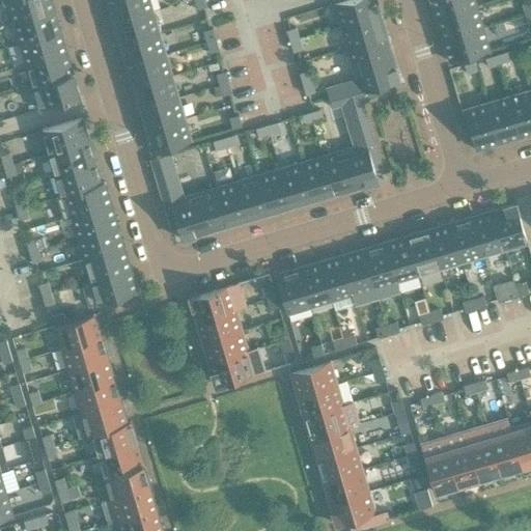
[(53,9),(50,0),(6,0),(4,1),(4,2),(8,1),(15,21),(53,9)]
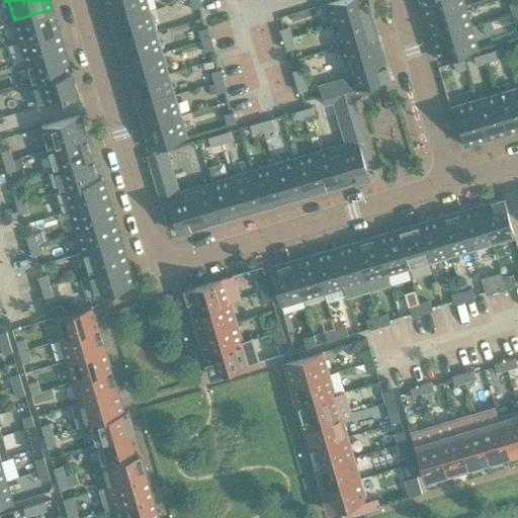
[(106,0),(104,1),(110,21),(149,10),(145,0),(106,0)]
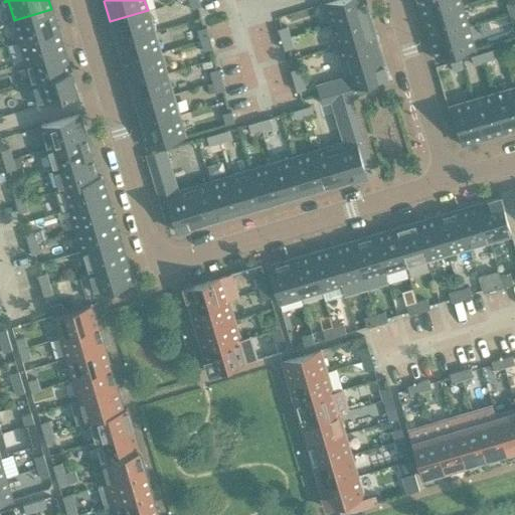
[(188,0),(191,9),(200,6),(198,0),(188,0)]
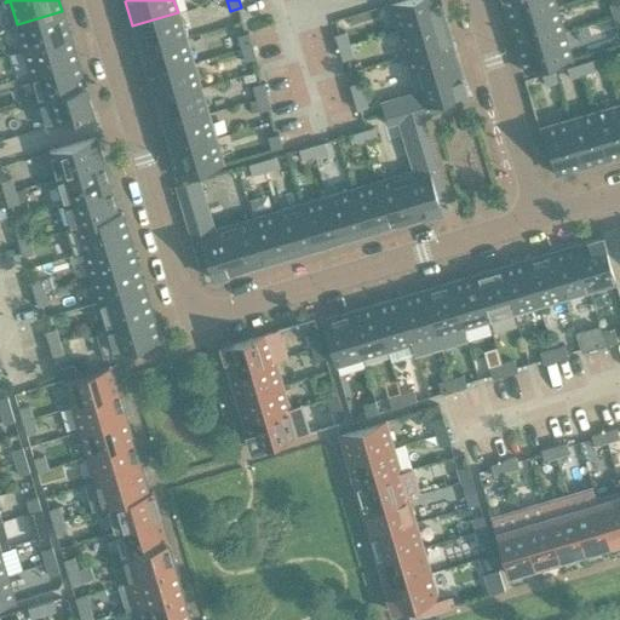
[(443,16),(438,0),(401,0),(391,4),(399,29),(443,16)]
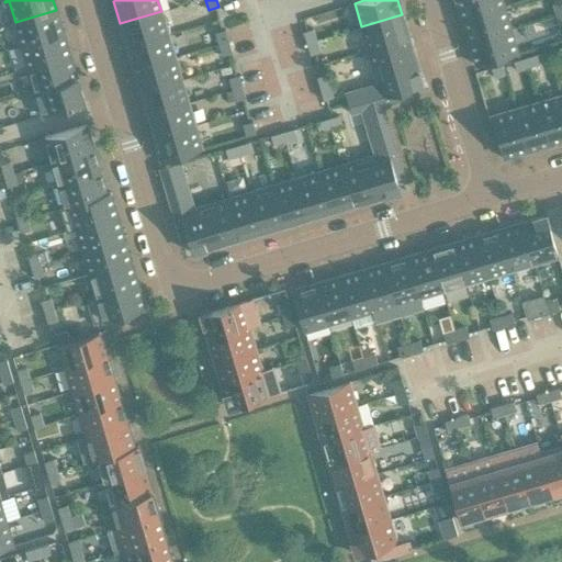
[(504,6),(502,0),(457,0),(462,19),(504,6)]
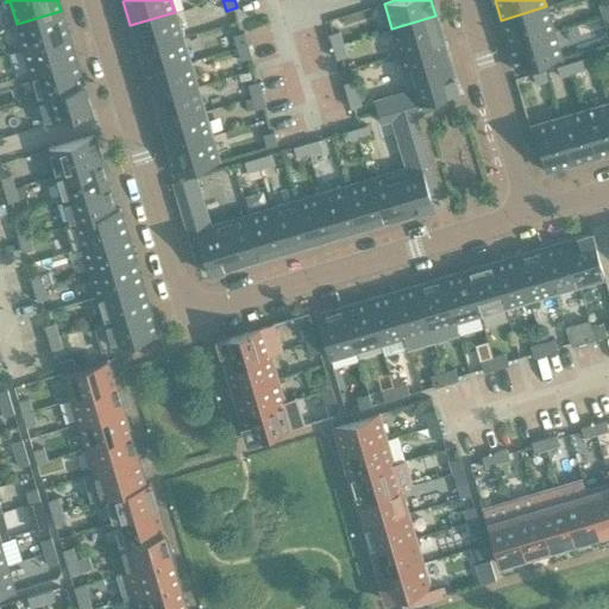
[(608,13),(608,0),(598,4),(603,17),(608,13)]
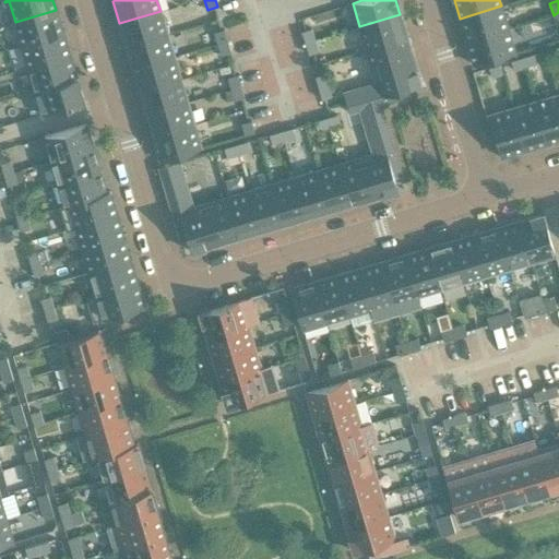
[(508,28),(501,6),(460,19),(466,40),(508,28)]
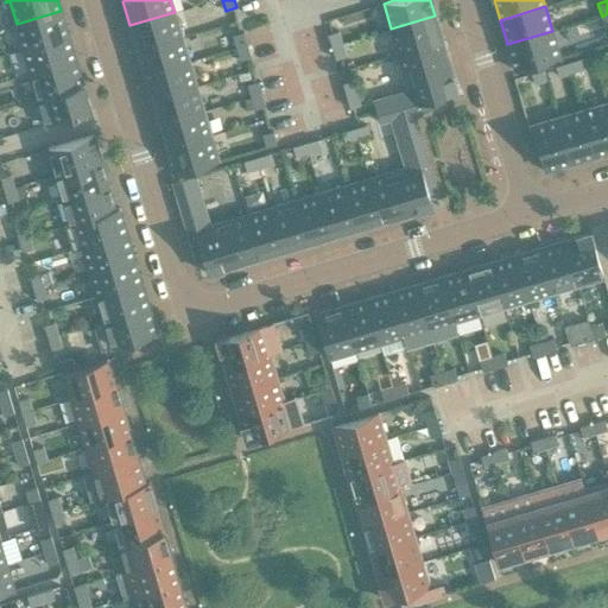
[(69,36),(61,11),(17,24),(24,49),(69,36)]
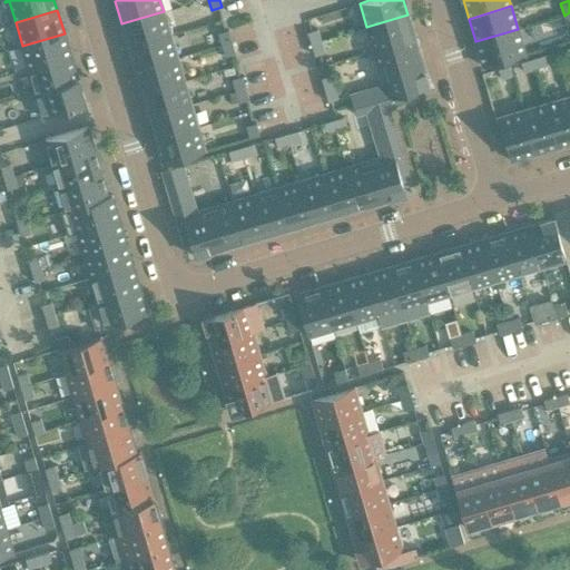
[(121,23),(128,47),(170,35),(164,11),(121,23)]
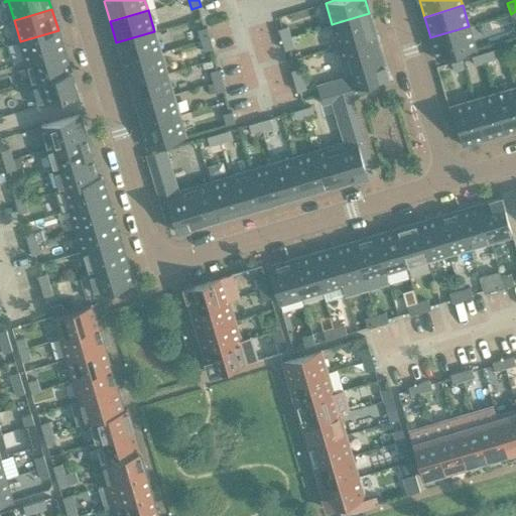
[(375,34),(369,13),(332,24),(338,45),(375,34)]
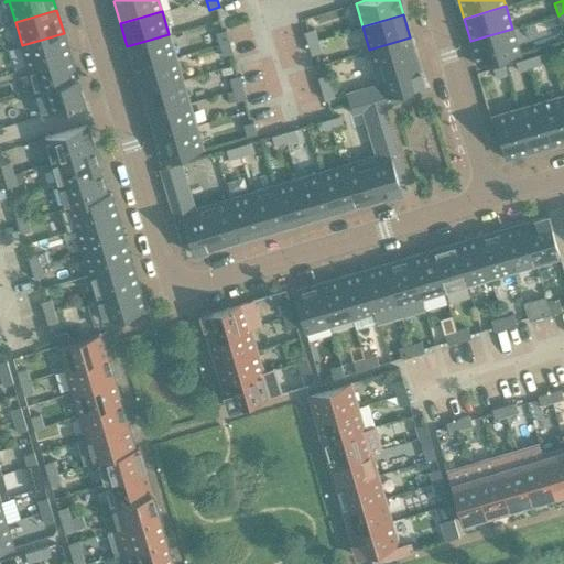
[(314,29),(304,32),(307,43),(317,40),(314,29)]
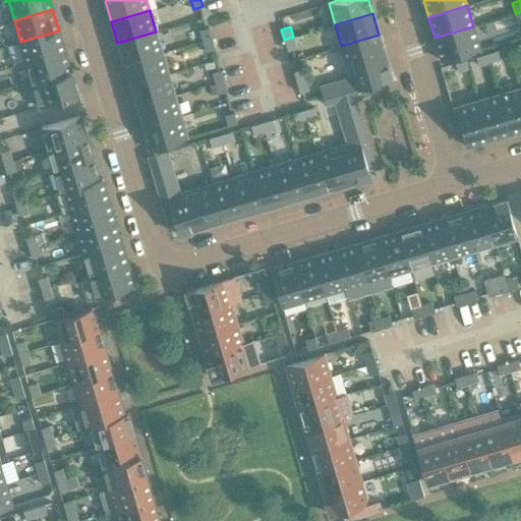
[(480,49),(473,26),(435,38),(442,60),(480,49)]
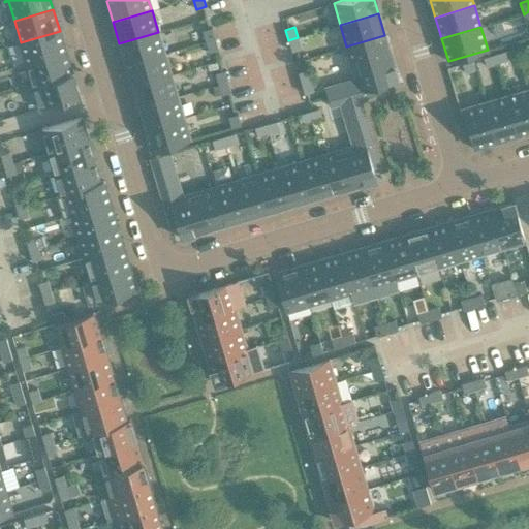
[(212,28),(203,30),(206,41),(215,38),(212,28)]
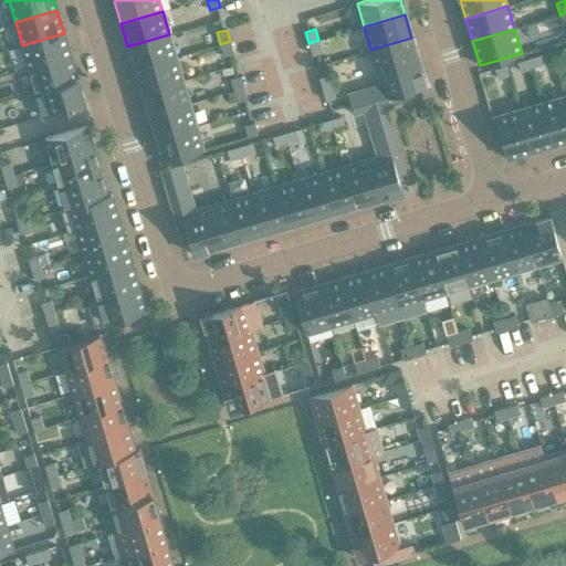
[(71,55),(64,33),(22,45),(29,69),(71,55)]
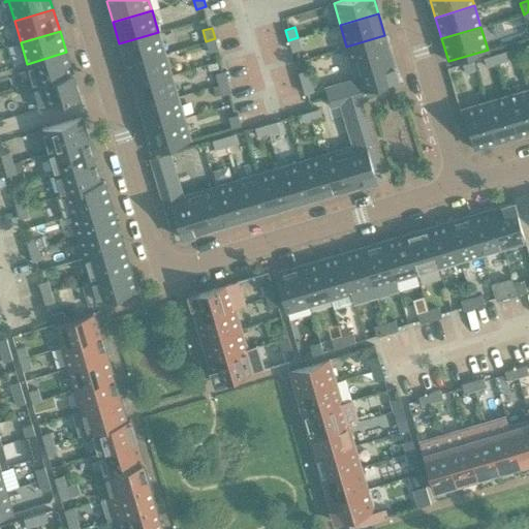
[(119,43),(126,65),(164,54),(158,32),(119,43)]
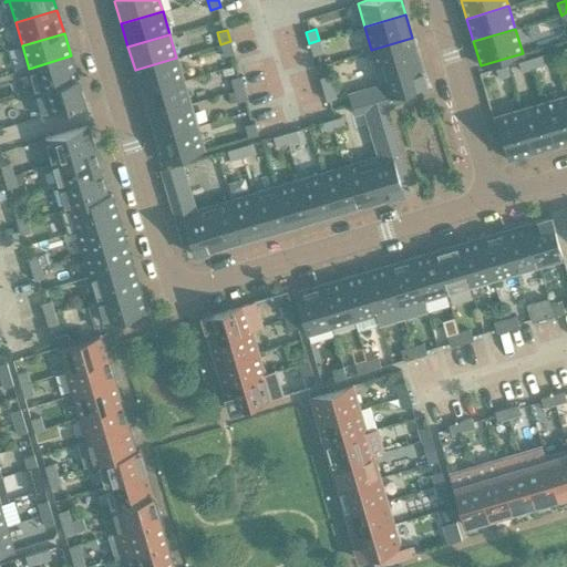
[(419,61),(412,38),(371,50),(378,73),(419,61)]
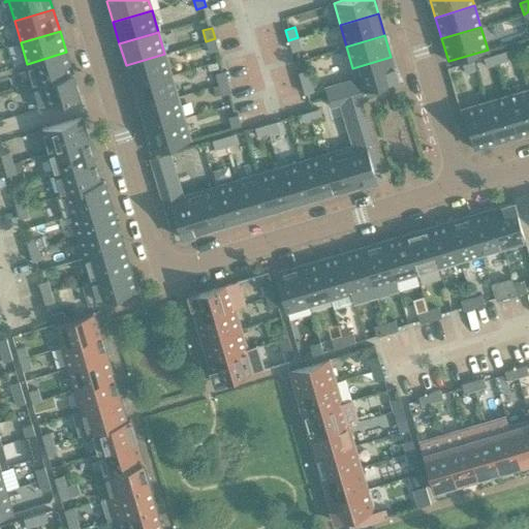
[(292,51),(301,49),(298,37),(288,40),(292,51)]
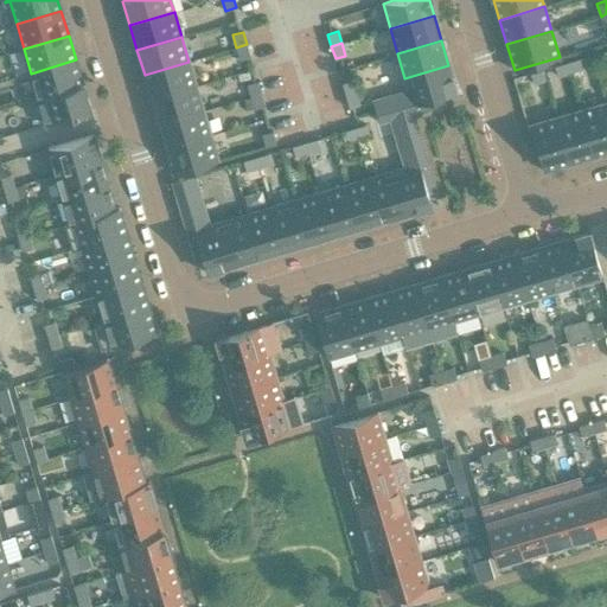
[(240,59),(250,57),(247,44),(236,48),(240,59)]
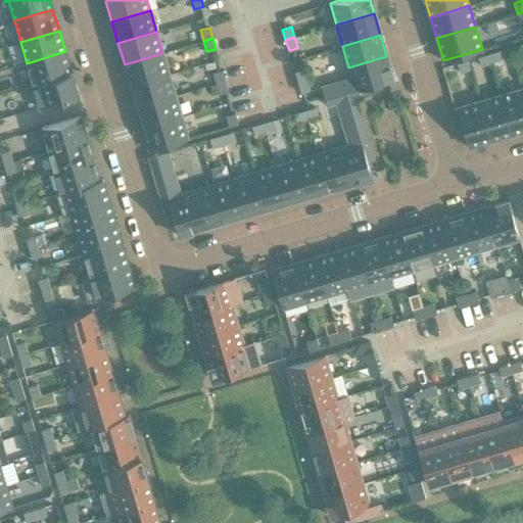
[(502,59),(500,50),(488,53),(491,62),(502,59)]
